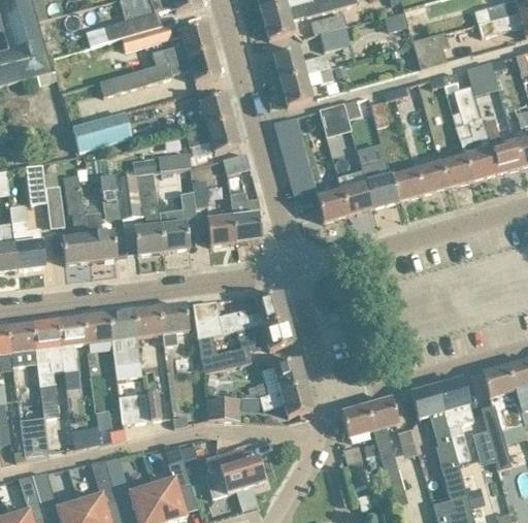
[(0,82),(35,73),(50,70),(52,69),(47,55),(40,28),(33,0),(0,0),(0,29),(4,31),(7,45),(0,47),(0,82)]
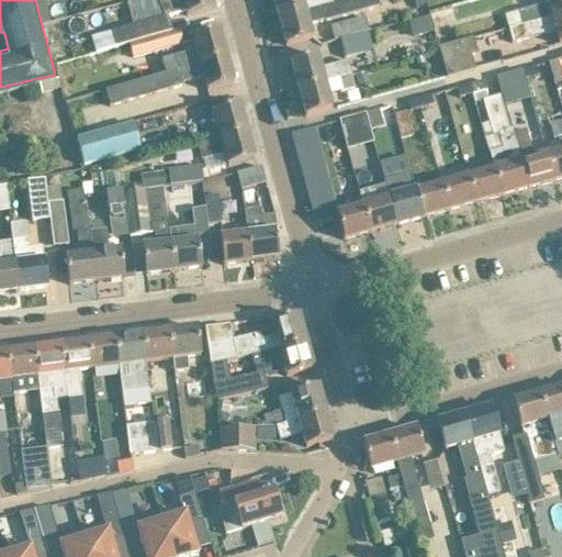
[(113,0),(116,10),(143,3),(142,0),(113,0)]
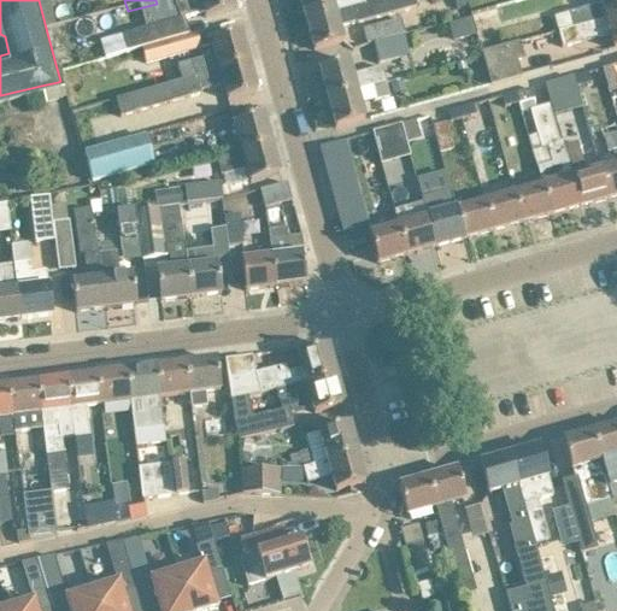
[(234,5),(233,0),(175,0),(176,4),(177,4),(181,15),(183,13),(203,9),(204,13),(234,5)]
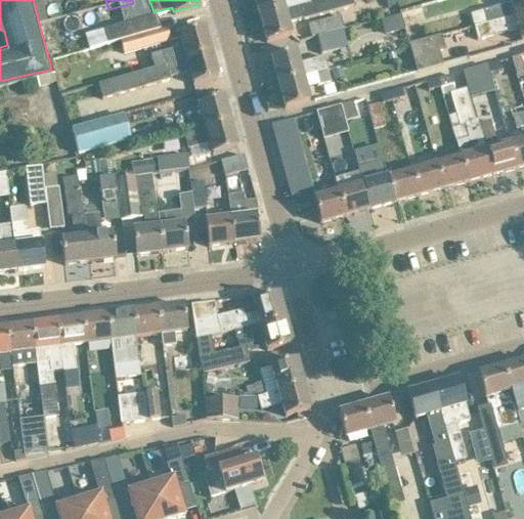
[(256,0),(260,14),(308,0),(256,0)]
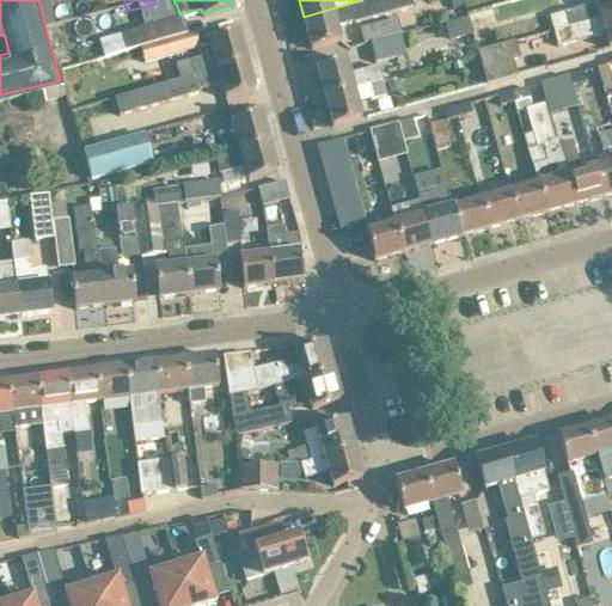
[(354,17),(412,2),(411,0),(360,0),(304,17),(311,46),(340,37),(335,22),(354,17)]
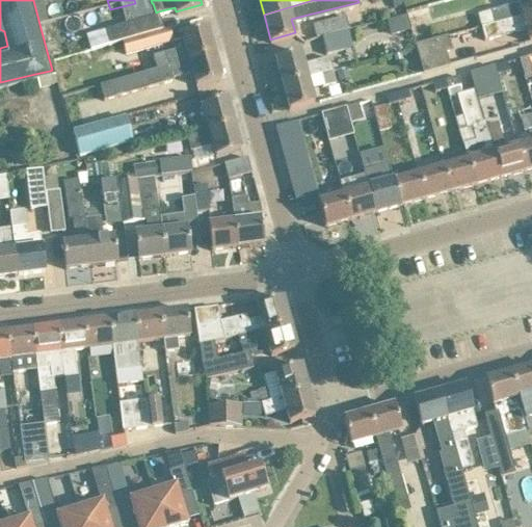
[(424,22),(422,17),(482,0),(431,0),(428,1),(428,2),(419,5),(419,7),(406,10),(410,25),(424,22)]
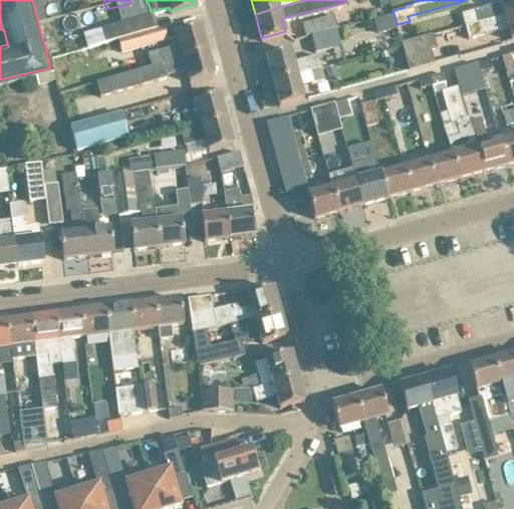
[(465,22),(465,24),(513,10),(513,0),(496,0),(474,6),(477,19),(465,22)]
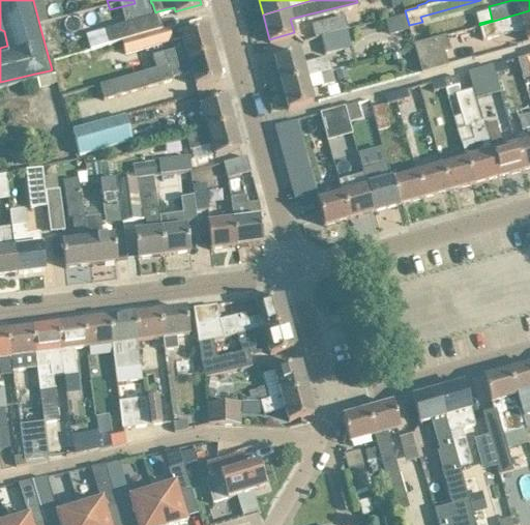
[(389,30),(409,25),(405,10),(385,16),(389,30)]
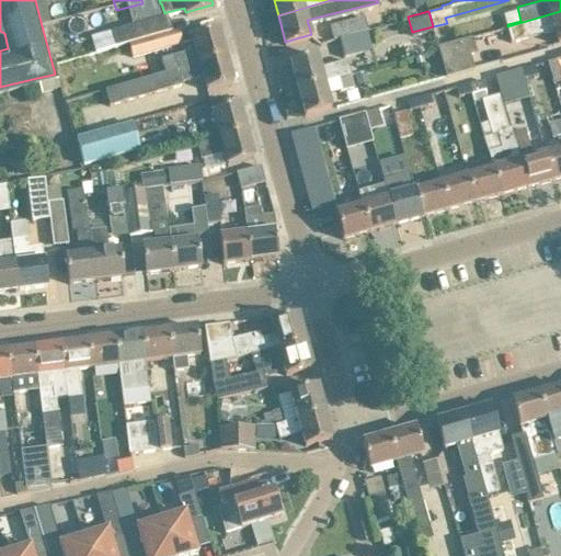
[(553,26),(557,41),(560,40),(560,11),(507,26),(511,38),(553,26)]
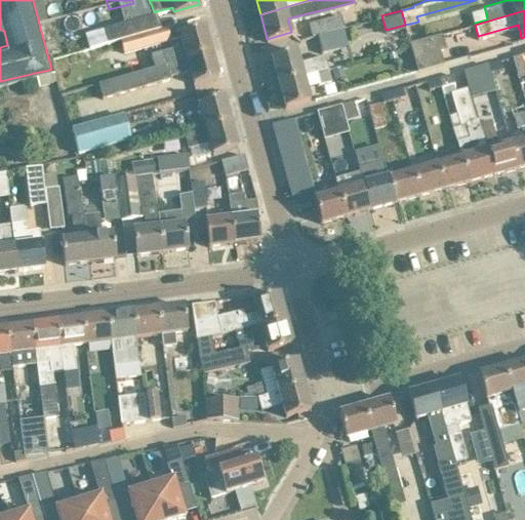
[(156,11),(154,12),(105,25),(109,40),(120,37),(160,26),(156,11)]
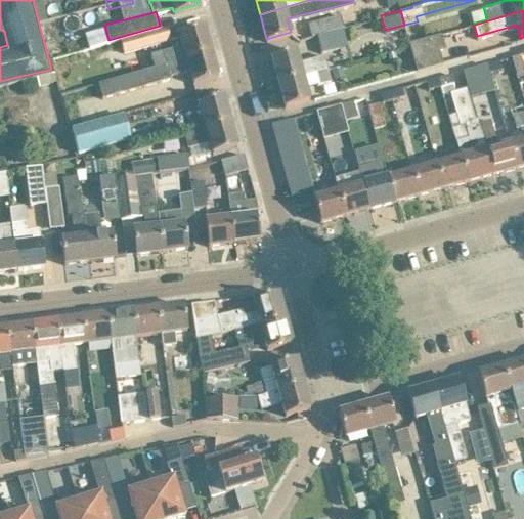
[(311,33),(317,32),(343,26),(340,12),(308,20),(311,33)]
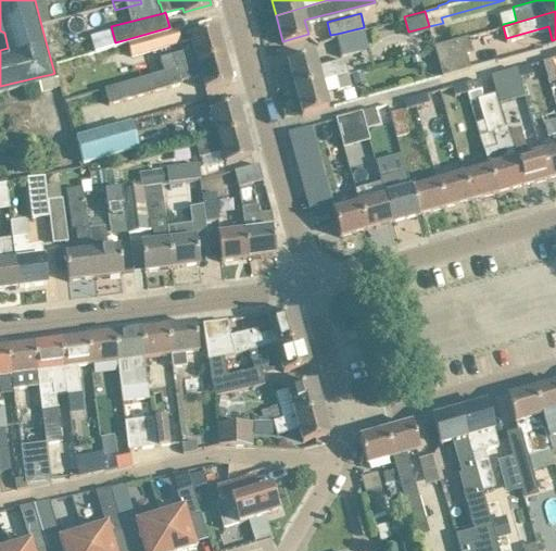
[(127,39),(131,52),(180,39),(176,25),(169,27),(127,39)]
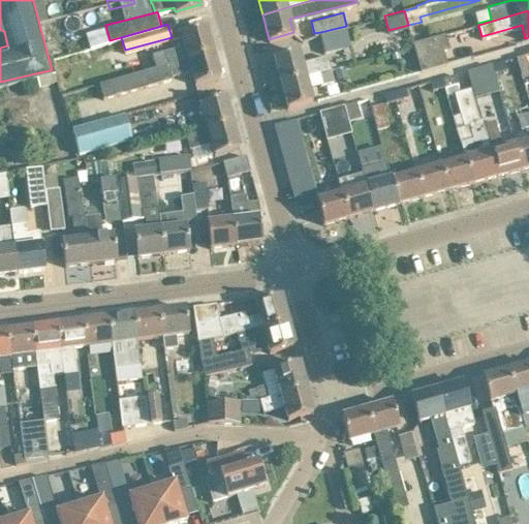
[(156,66),(213,50),(206,24),(181,31),(185,44),(152,53),(156,66)]
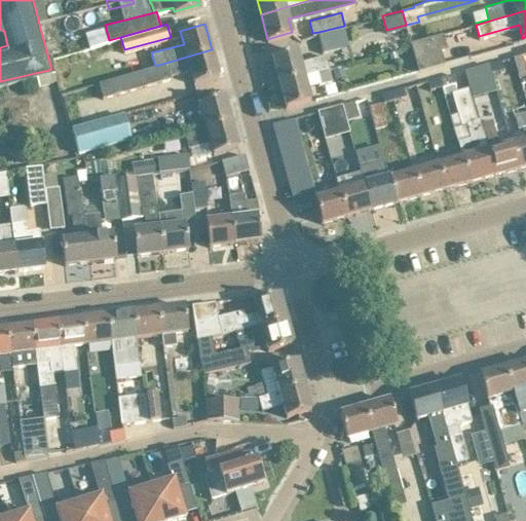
[(318,32),(323,49),(348,43),(344,26),(318,32)]
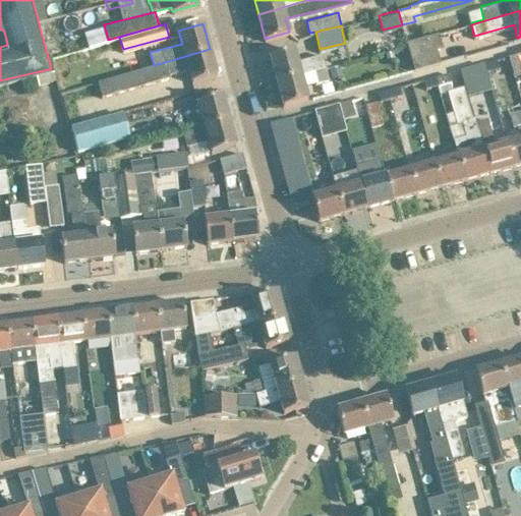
[(439,31),(406,40),(414,67),(441,60),(437,47),(443,46),(439,31)]
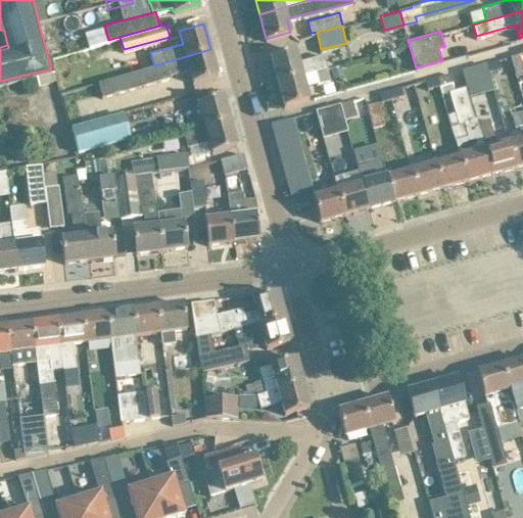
[(104,38),(62,49),(65,58),(106,47),(104,38)]
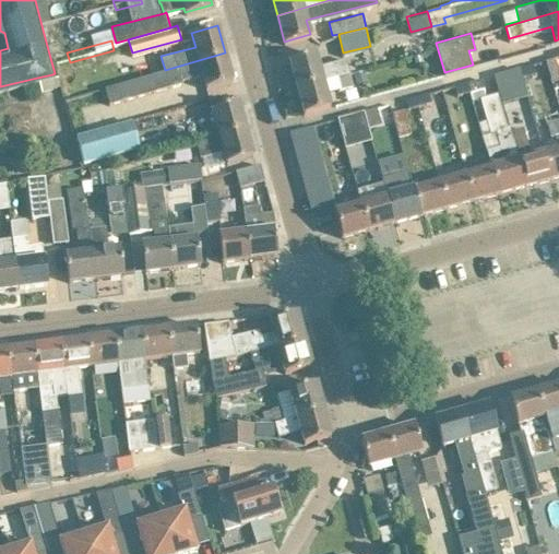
[(288,58),(296,85),(349,70),(345,56),(318,63),(314,51),(288,58)]
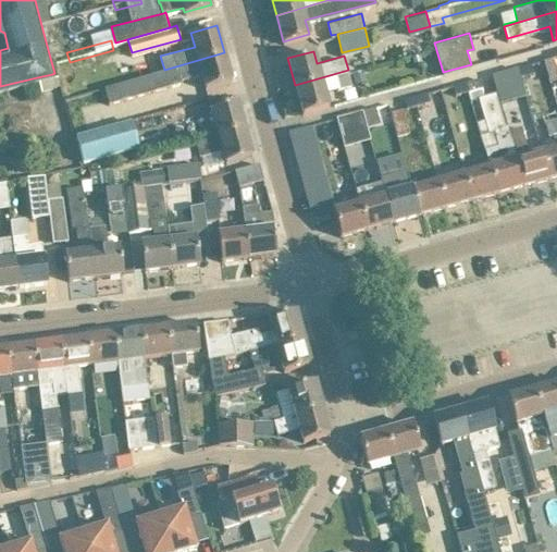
[(232,78),(224,52),(164,70),(103,86),(108,100),(122,96),(123,99),(184,83),(183,78),(201,73),(206,86),(232,78)]
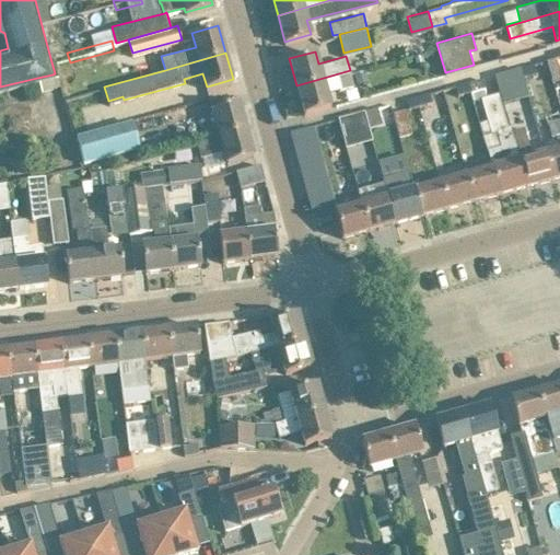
[(422,53),(415,54),(416,61),(423,60),(422,53)]
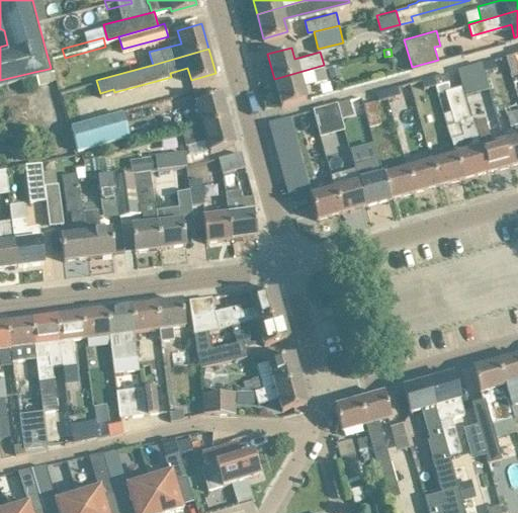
[(517,54),(517,51),(504,55),(507,65),(517,61),(517,54)]
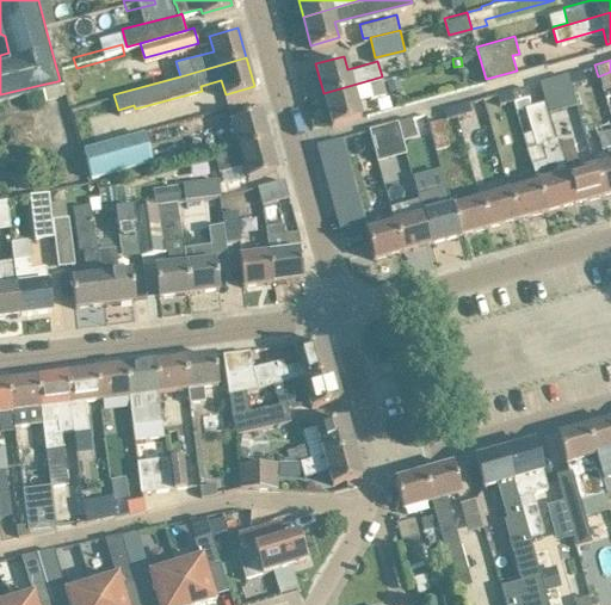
[(584,66),(568,71),(571,80),(586,76),(584,66)]
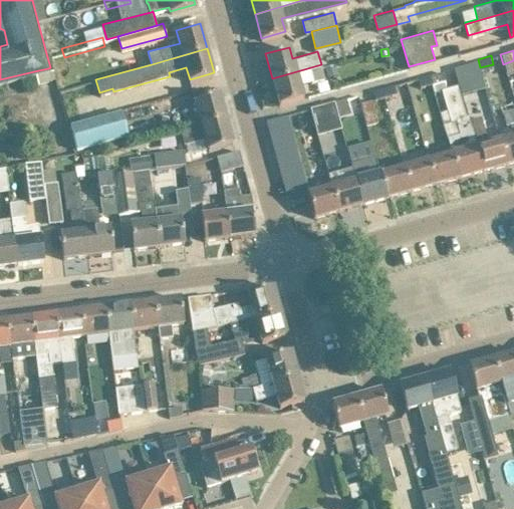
[(481,73),(480,68),(477,59),(459,64),(463,76),(457,78),(461,92),(484,85),(481,73)]
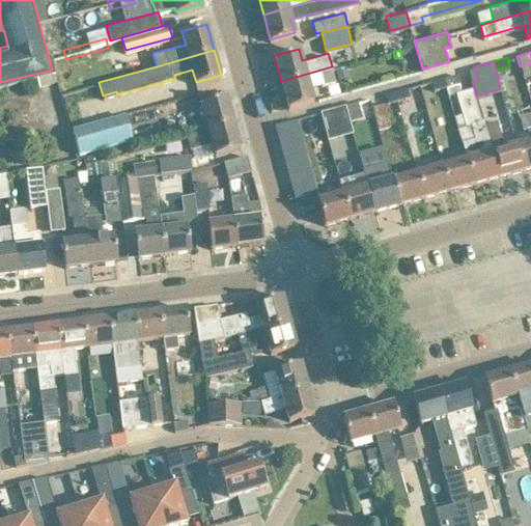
[(346,65),(335,68),(338,77),(348,74),(346,65)]
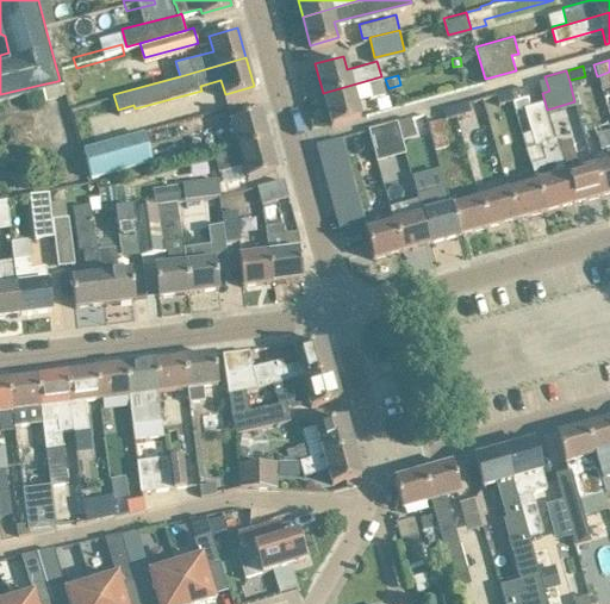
[(385,89),(381,76),(323,93),(331,122),(360,114),(355,98),(369,93),(371,95),(385,89)]
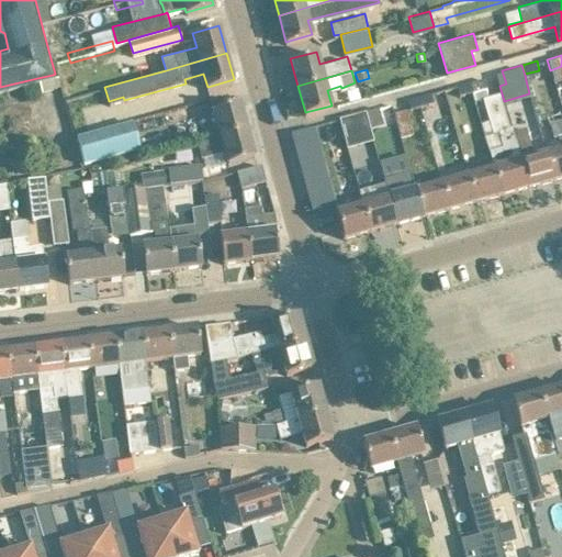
[(53,75),(37,78),(41,91),(48,89),(56,87),(53,75)]
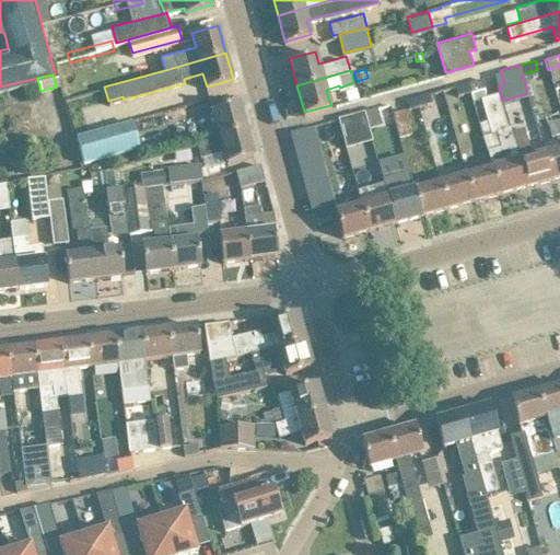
[(481,74),(468,79),(471,89),(470,89),(474,99),(480,96),(490,129),(482,131),(492,163),(500,191),(525,184),(510,128),(509,125),(508,125),(506,126),(497,92),(487,94),(481,74)]
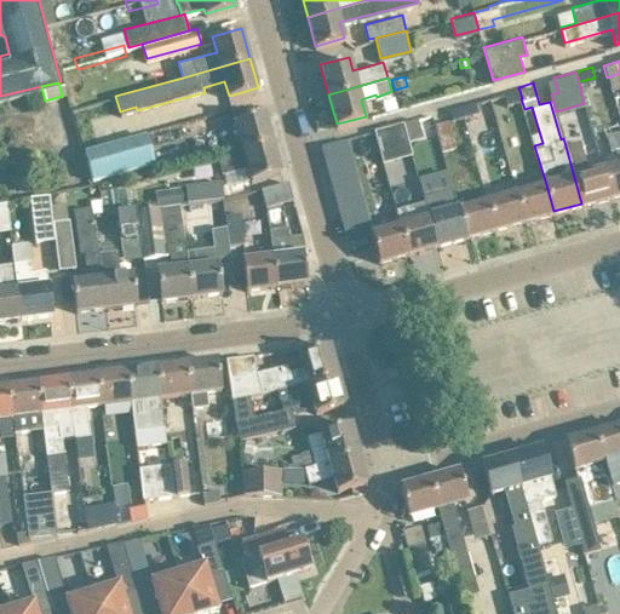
[(506,102),(521,98),(522,98),(518,87),(504,91),(506,102)]
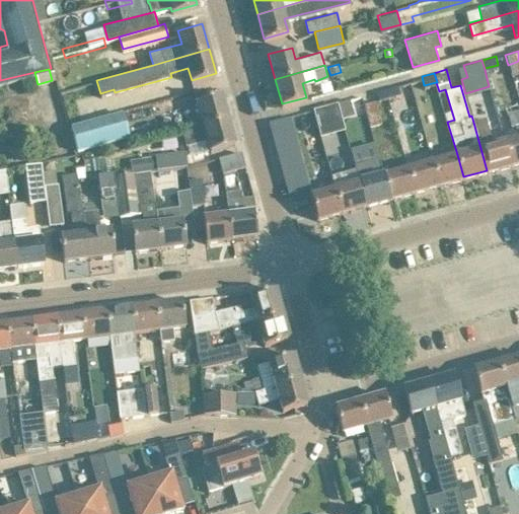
[(398,82),(387,85),(389,95),(400,91),(398,82)]
